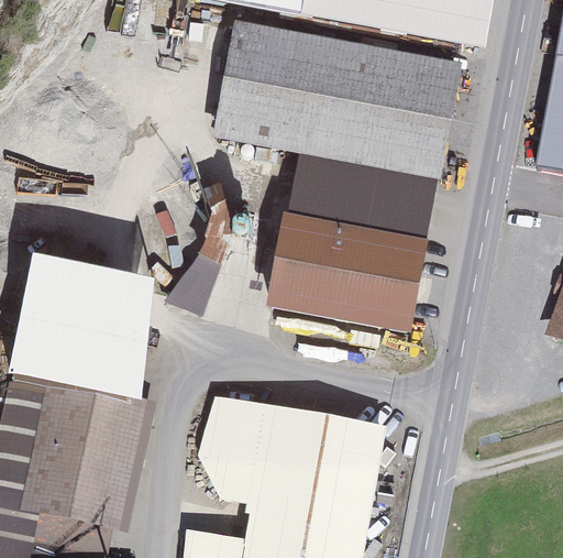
[(233,0),(484,46),(492,0),(233,0)]
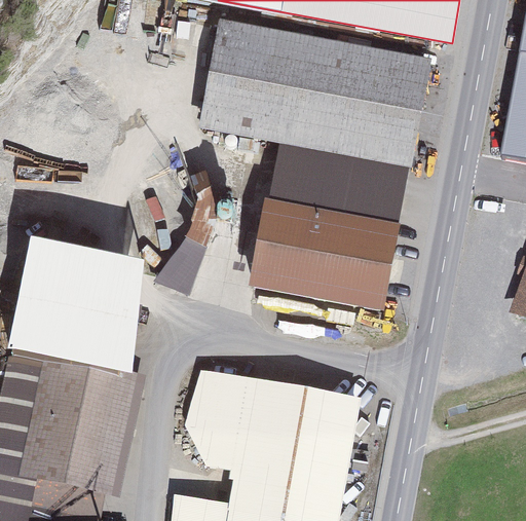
[(433,59),(220,19),(199,127),(280,143),(409,166),(411,168),(433,59)]
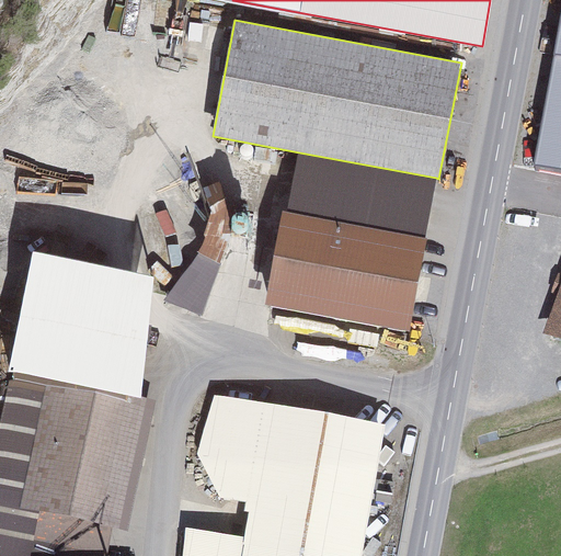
[(436,178),(299,152),(287,215),(425,239),(436,178)]
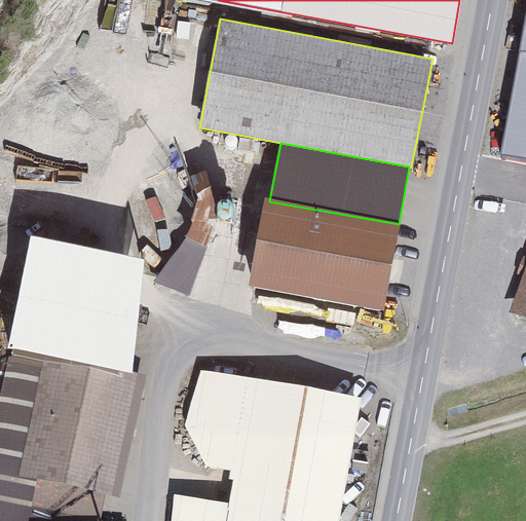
[(190,230),(210,233),(214,200),(194,198),(190,230)]
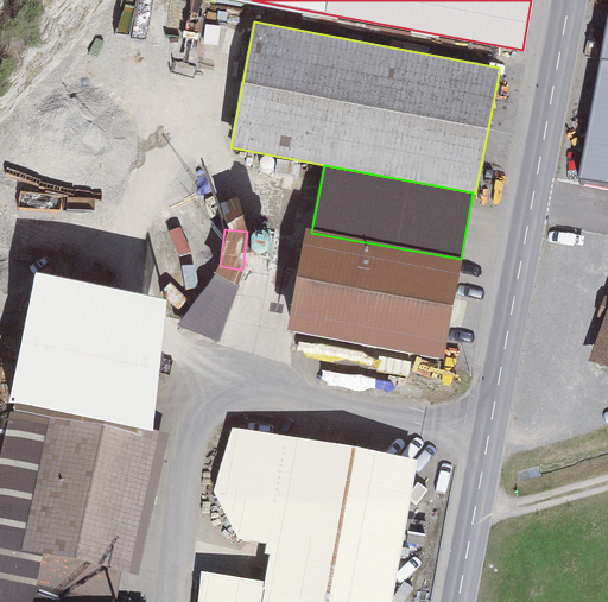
[(311,233),(308,232),(289,334),(444,361),(462,259),(461,259),(311,233)]
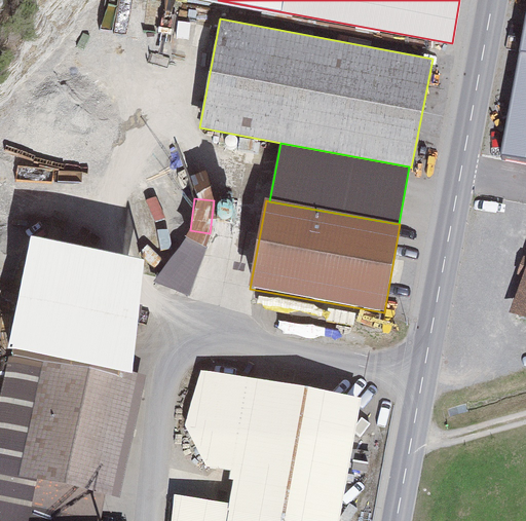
[(187,290),(212,242),(183,227),(157,275),(187,290)]
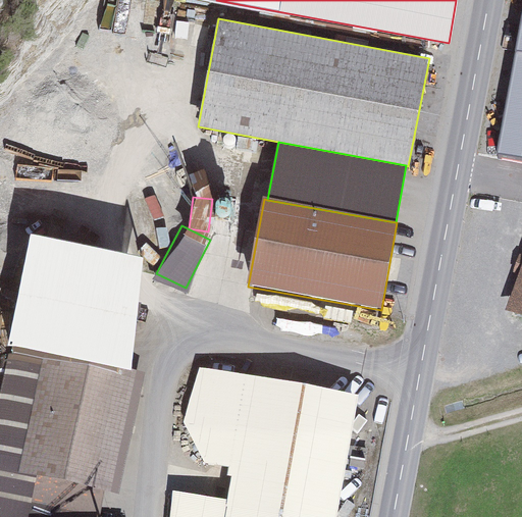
[(521,265),(506,308),(521,313),(521,265)]
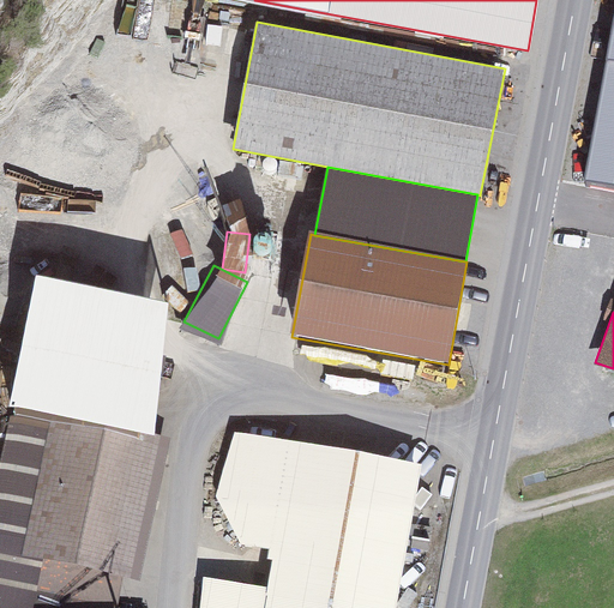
[(161,435),(55,414),(28,545),(0,537),(0,602),(28,607),(116,607),(124,576),(131,575),(161,435)]
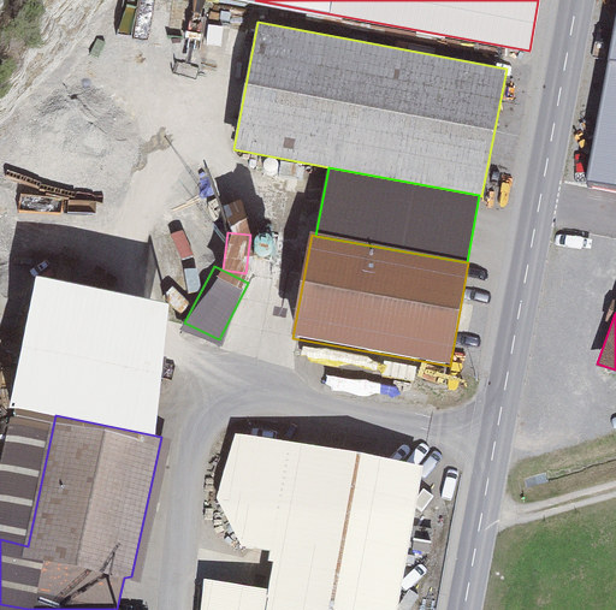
[(396,609),(424,466),(236,432),(217,495),(241,545),(270,551),(268,560),(273,562),(267,588),(203,576),(200,609),(396,609)]
